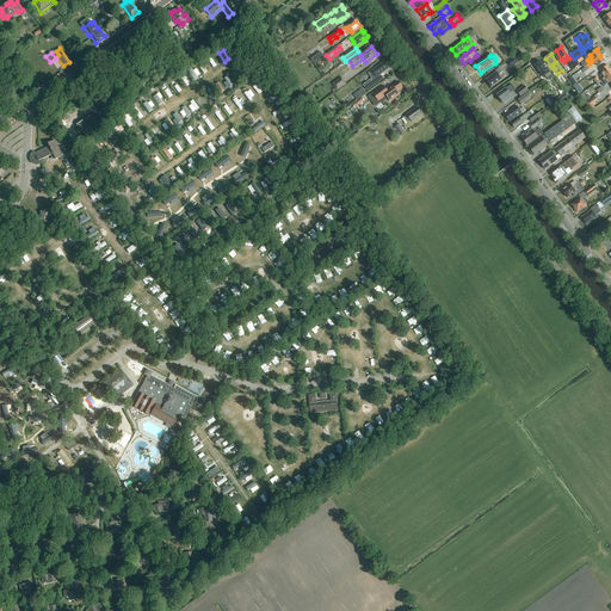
[(600,56),(592,61),(596,66),(597,65),(598,67),(605,62),(600,56)]
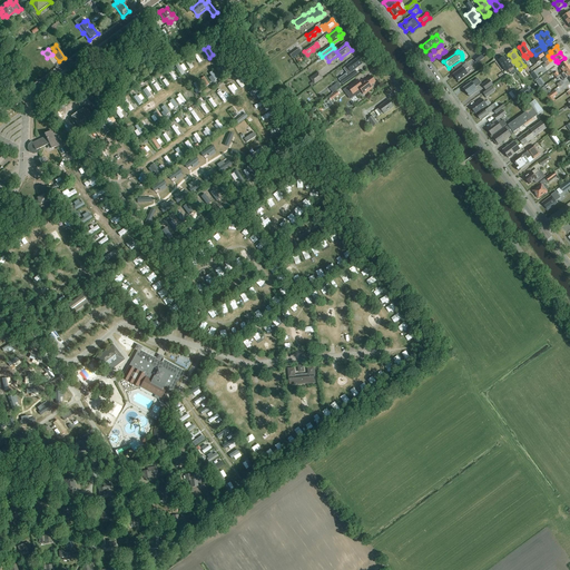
[(536,65),(540,61),(536,55),(530,58),(536,65)]
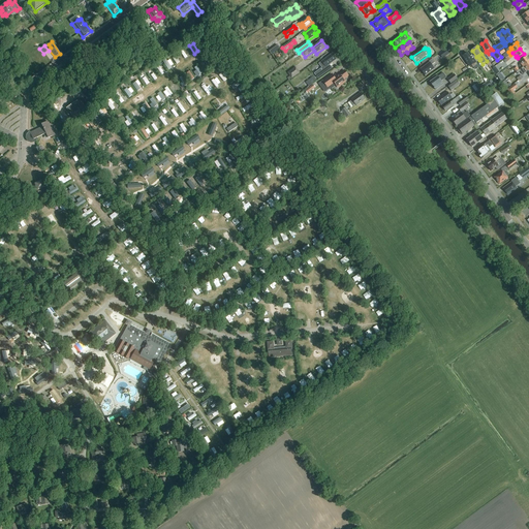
[(471,59),(467,53),(463,56),(469,66),(471,65),(473,67),(477,64),(473,58),(471,59)]
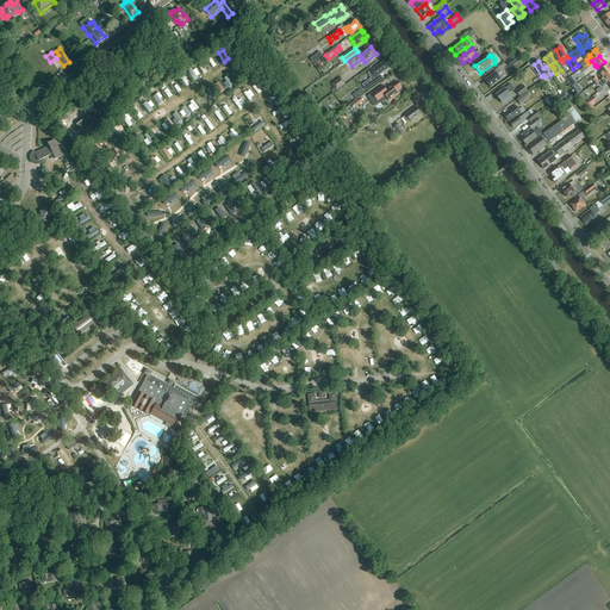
[(366,91),(383,79),(379,75),(387,69),(383,62),(373,69),(367,74),(371,79),(362,85),(366,91)]
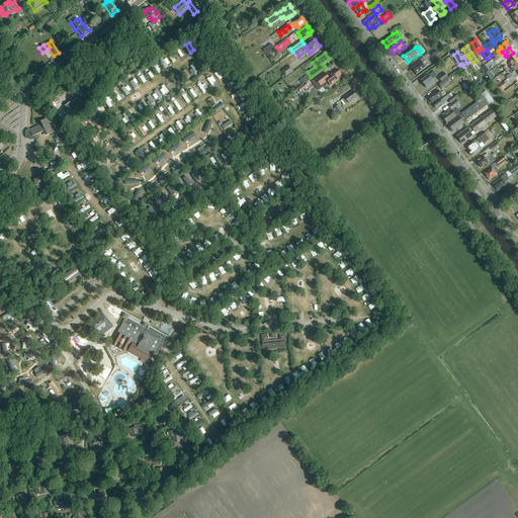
[(512,66),(517,61),(517,59),(515,56),(509,60),(511,62),(510,62),(512,66)]
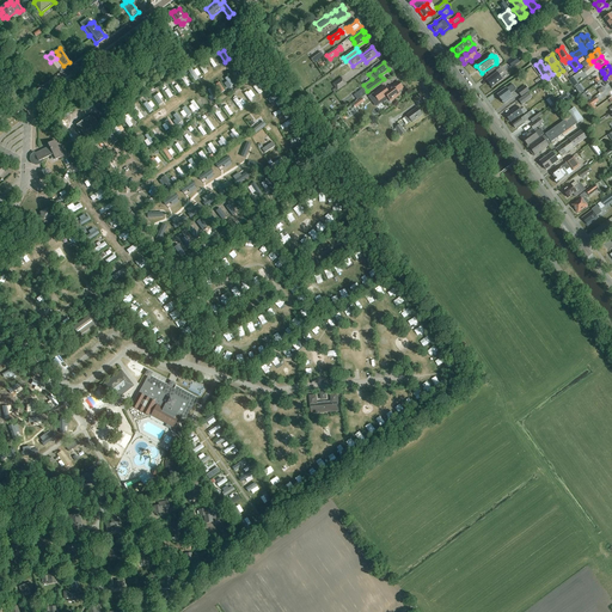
[(500,81),(502,79),(500,75),(503,73),(500,68),(496,72),(496,73),(494,75),(487,81),(491,87),(500,81)]
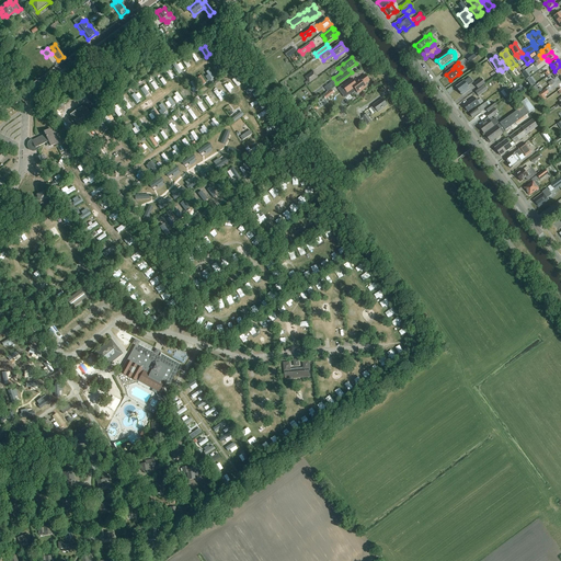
[(309,83),(318,78),(313,71),(305,78),(309,83)]
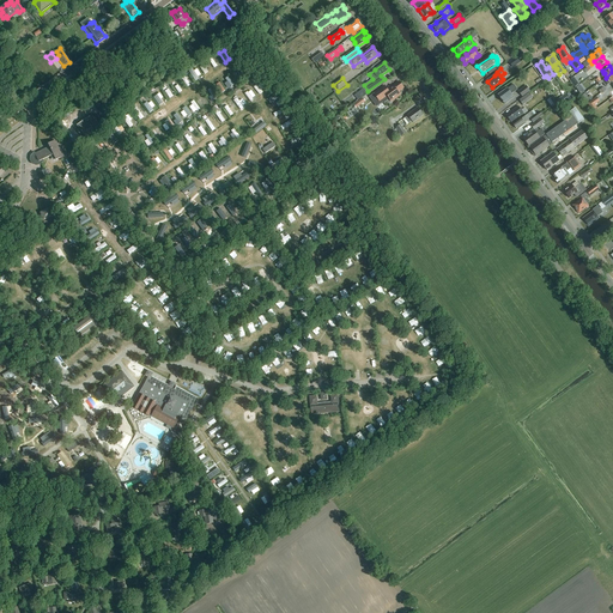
[(398,92),(404,87),(399,82),(387,90),(384,86),(374,93),(375,95),(371,97),(376,104),(388,96),(390,99),(393,99),(400,95),(398,92)]
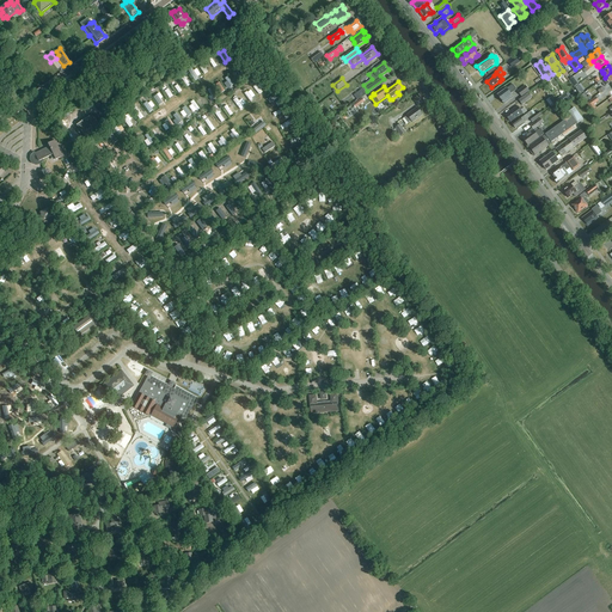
[(259,84),(255,86),(259,96),(264,92),(259,84)]
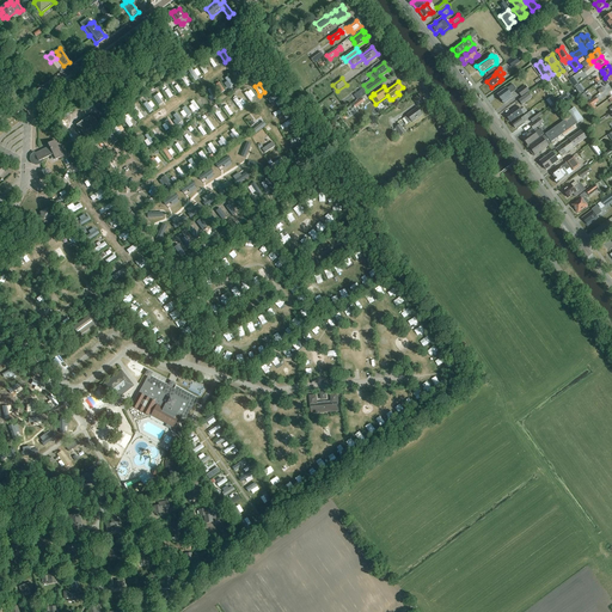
[(515,89),(513,85),(507,89),(497,96),(505,104),(513,98),(510,93),(515,89)]
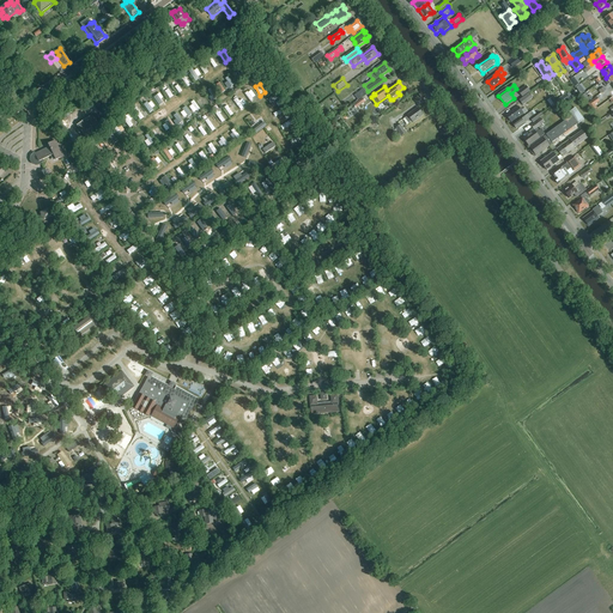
[(526,86),(519,92),(522,98),(530,92),(526,86)]
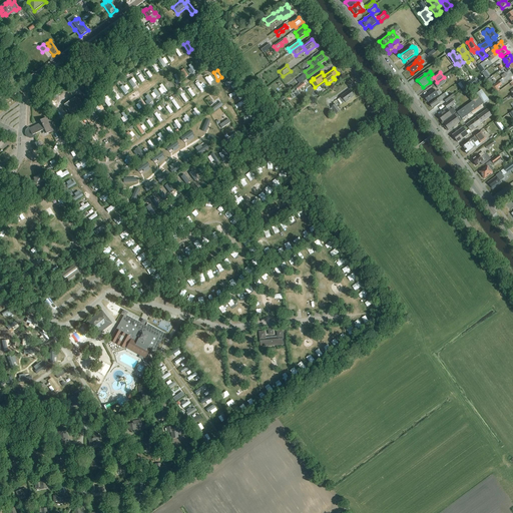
[(174,76),(179,83),(183,81),(177,73),(174,76)]
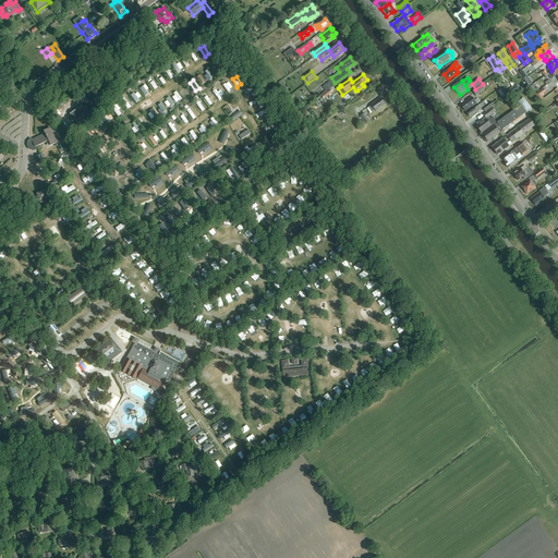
[(257,83),(245,88),(247,93),(259,88),(257,83)]
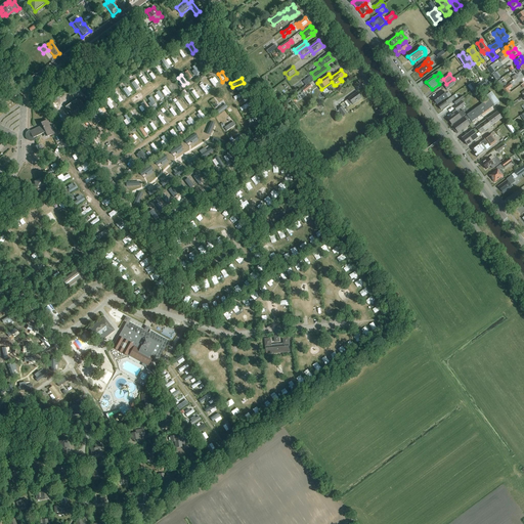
[(138,84),(140,83),(138,79),(132,83),(137,90),(141,88),(138,84)]
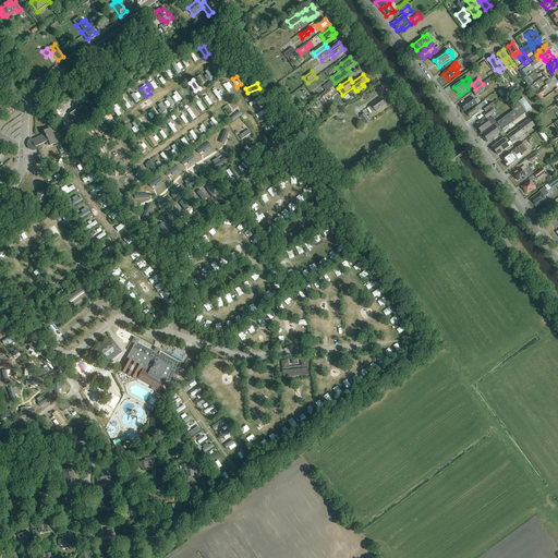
[(476,96),(485,89),(482,85),(473,92),(476,96)]
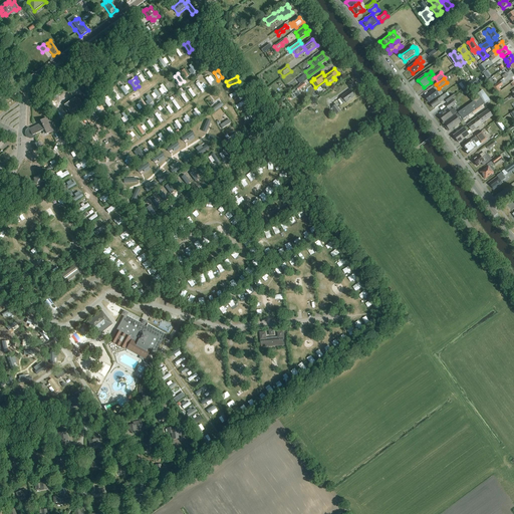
[(491,78),(487,80),(492,86),(497,82),(495,80),(493,82),(491,78)]
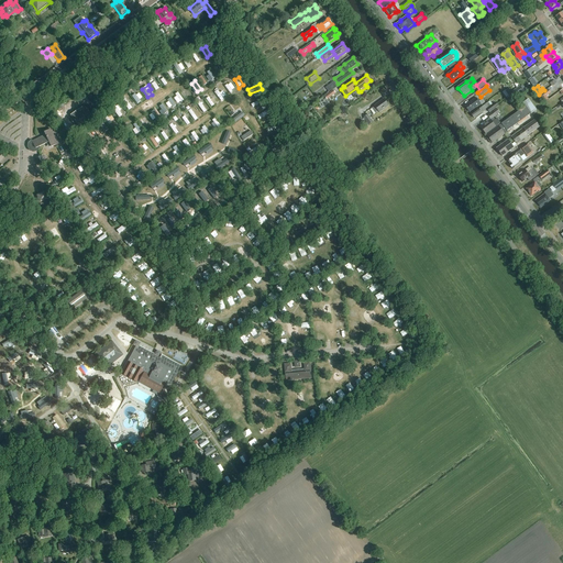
[(519,87),(511,91),(514,94),(516,98),(523,92),(521,89),(519,87)]
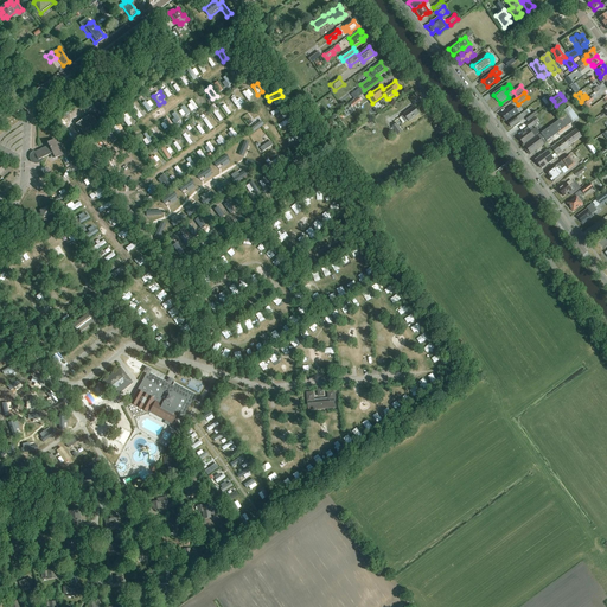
[(240,109),(243,106),(236,96),(232,100),(240,109)]
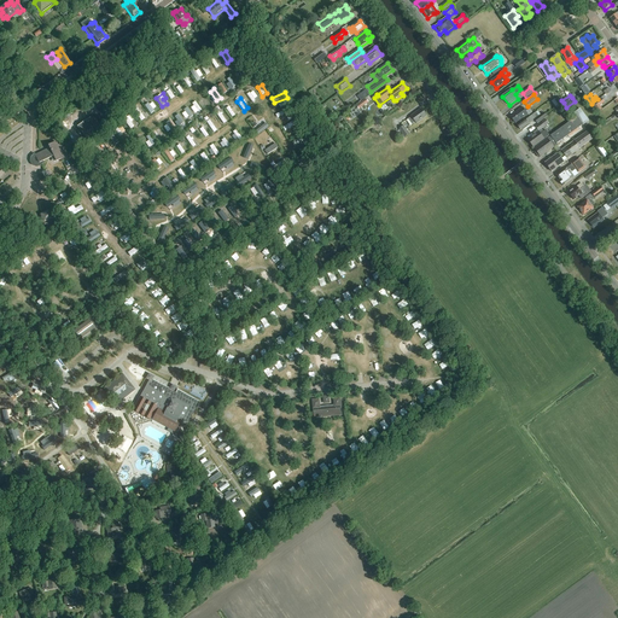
[(601,99),(593,105),(595,109),(605,103),(601,99)]
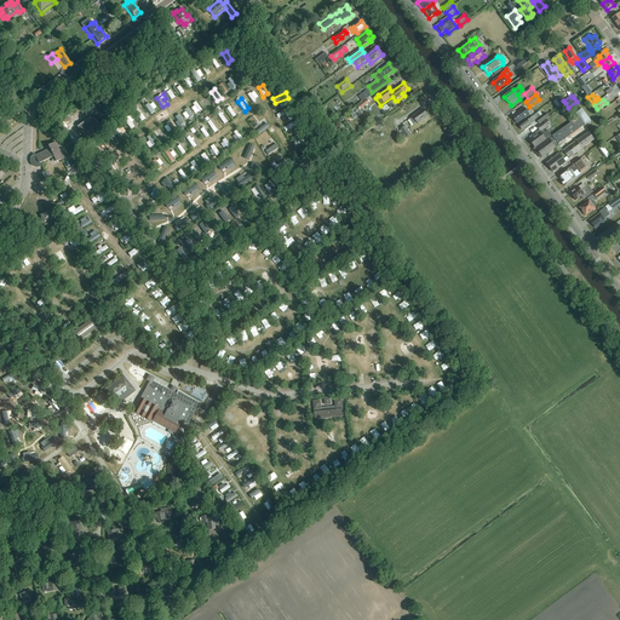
[(197,101),(194,103),(195,107),(193,108),(196,114),(204,110),(197,101)]
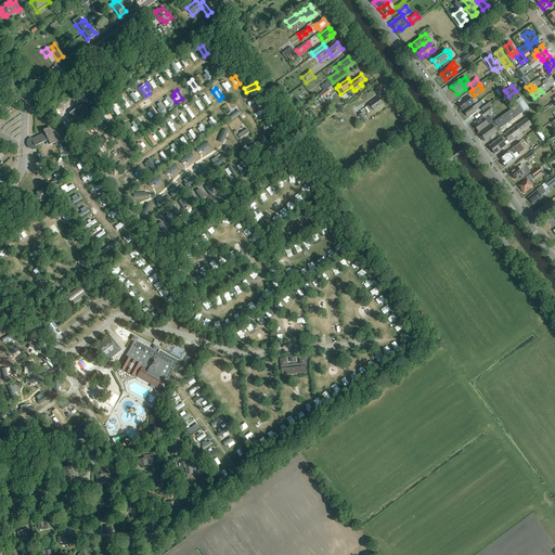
[(331,92),(328,90),(320,95),(323,99),(331,92)]
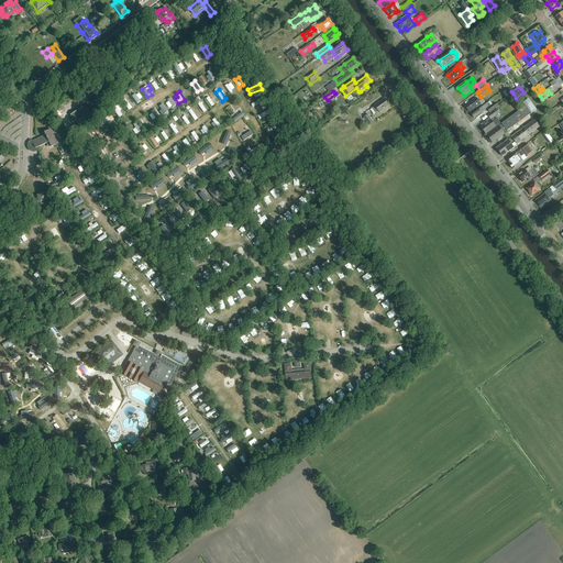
[(138,95),(136,94),(132,96),(138,103),(144,98),(141,92),(138,95)]
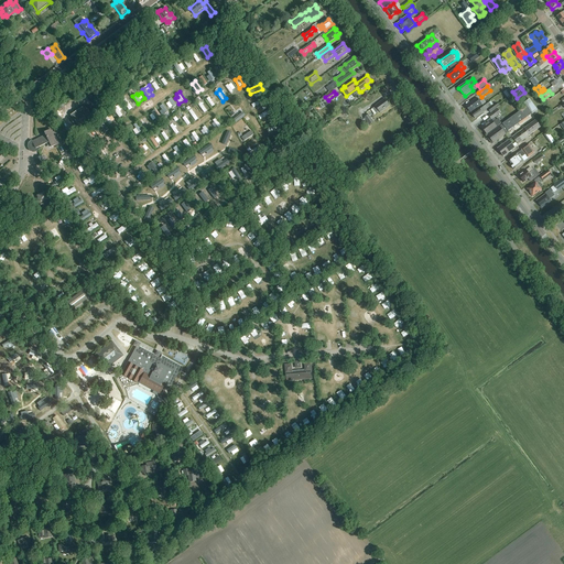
[(170,101),(167,104),(171,108),(173,107),(174,108),(177,106),(173,97),(169,99),(170,101)]
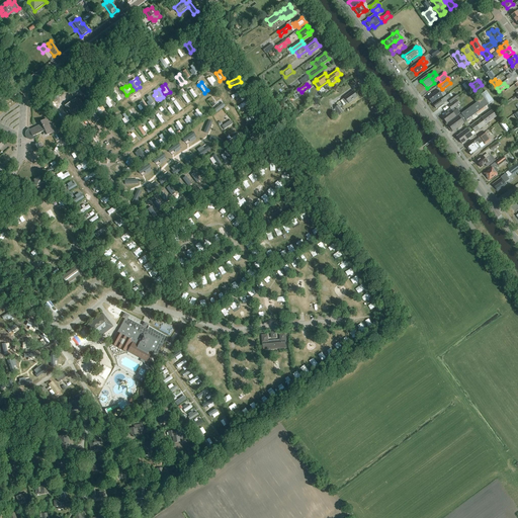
[(243,90),(233,95),(235,98),(245,93),(243,90)]
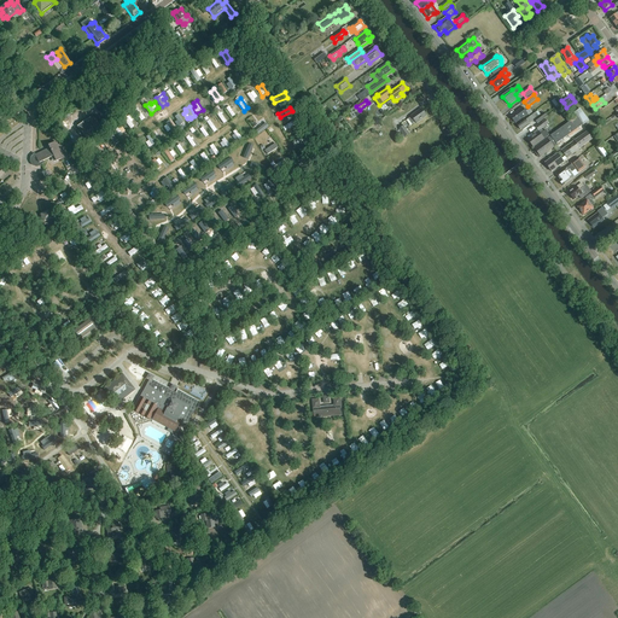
[(516,123),(528,115),(523,108),(511,116),(516,123)]
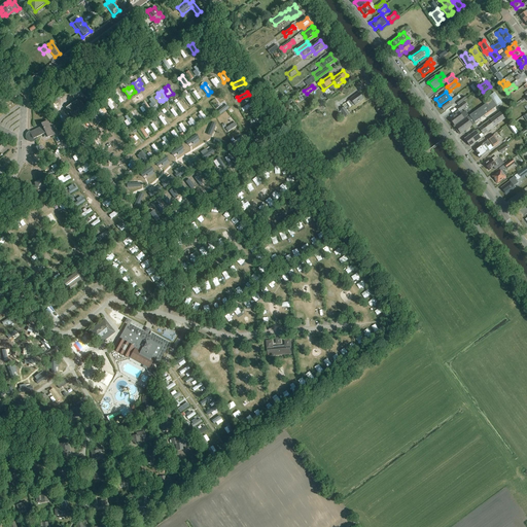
[(354,105),(363,99),(359,93),(350,99),(350,100),(348,101),(351,106),(354,104),(354,105)]
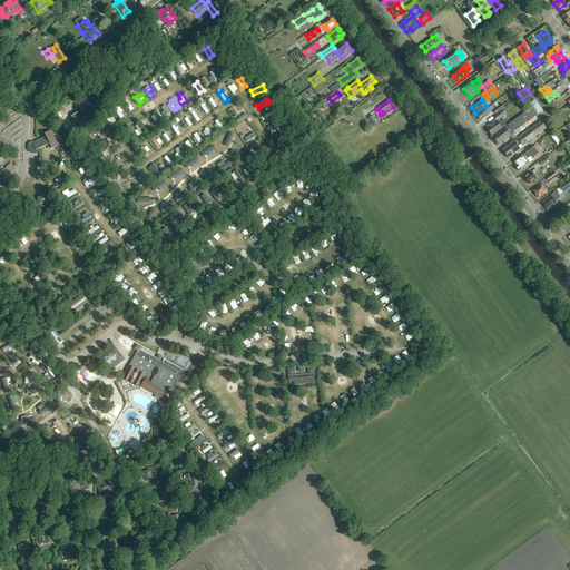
[(504,128),(492,137),(499,145),(510,136),(510,135),(513,133),(538,115),(538,116),(543,111),(534,100),(528,106),(530,109),(508,126),(509,127),(507,128),(507,127),(505,128),(504,128)]
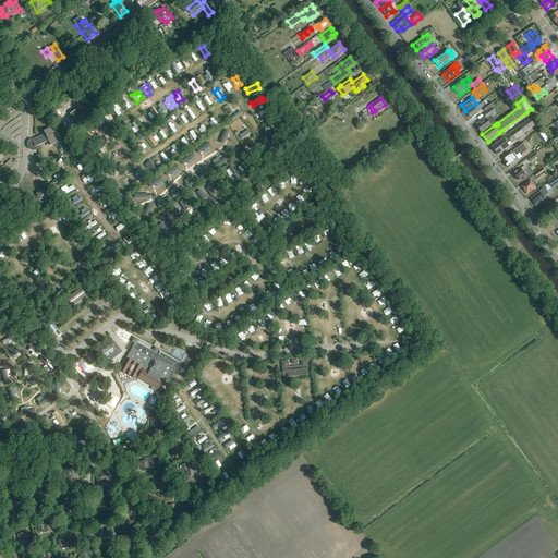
[(199,99),(196,101),(203,111),(206,110),(199,99)]
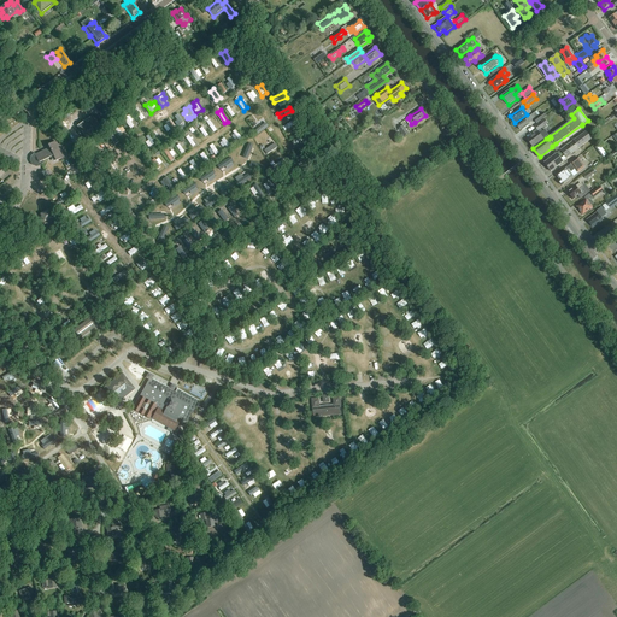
[(540,115),(536,111),(517,125),(519,130),(521,129),(521,130),(528,125),(527,124),(528,124),(533,119),(536,123),(538,123),(546,117),(542,113),(540,115)]
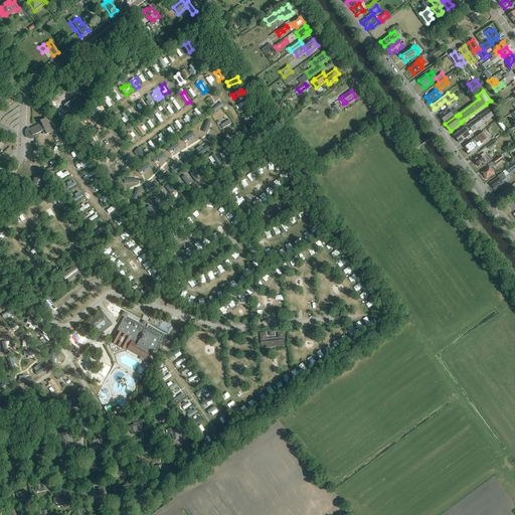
[(145,97),(150,105),(155,103),(150,95),(145,97)]
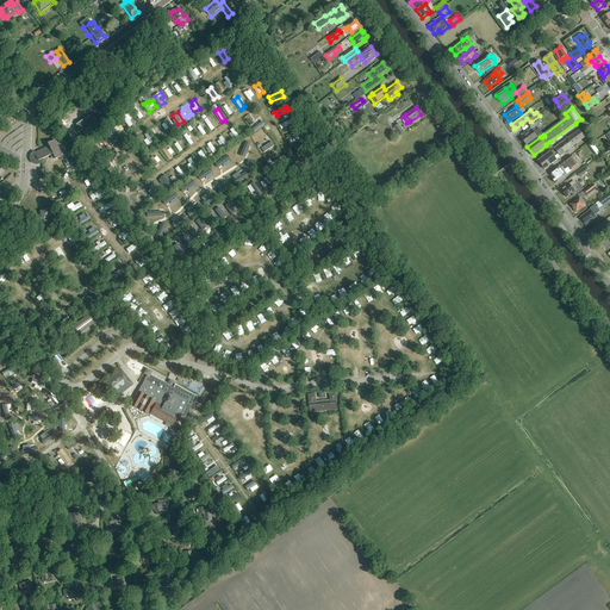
[(209,117),(205,119),(212,131),(216,129),(209,117)]
